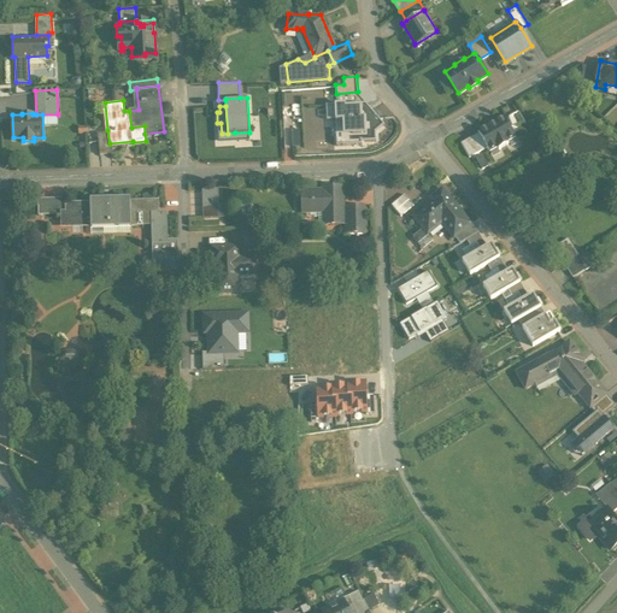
[(506,113),(495,119),(495,118),(486,124),(486,125),(477,130),(479,131),(487,146),(489,149),(498,145),(499,147),(509,142),(507,140),(516,135),(510,125),(512,124),(506,113)]
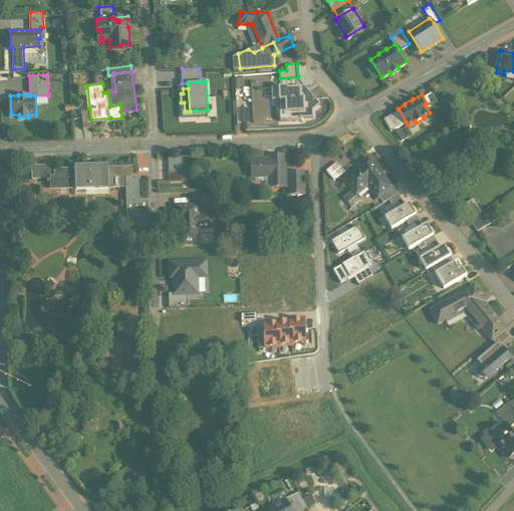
[(185,111),(184,102),(181,102),(182,117),(207,115),(207,114),(196,115),(196,110),(190,111),(185,111)]
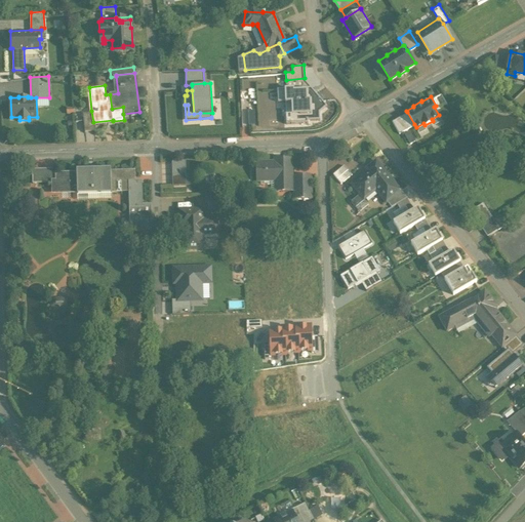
[(91,111),(83,112),(85,130),(94,129),(93,122),(91,111)]
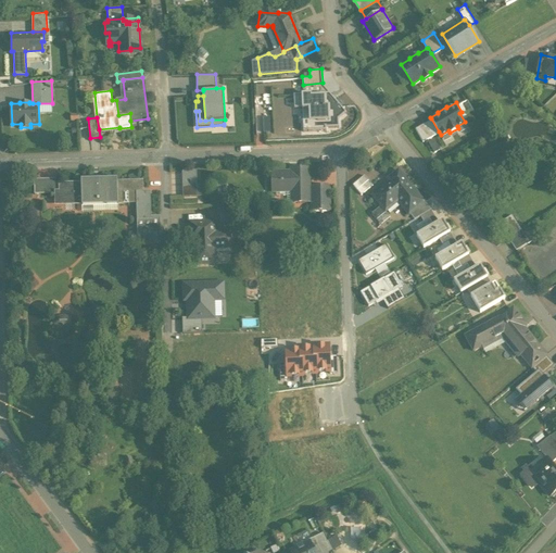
[(431,118),(415,127),(422,140),(439,132),(431,118)]
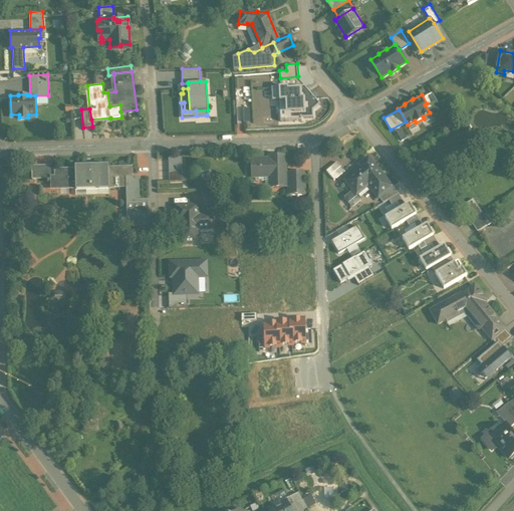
[(407,137),(402,128),(397,131),(402,140),(407,137)]
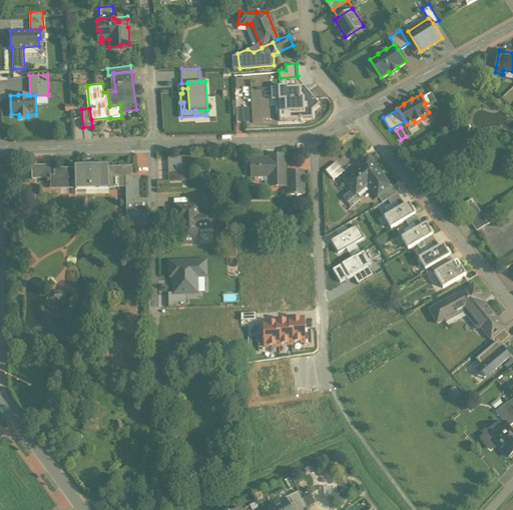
[(274,156),(274,174),(275,185),(286,185),(286,172),(285,153),(274,153),(274,156)]
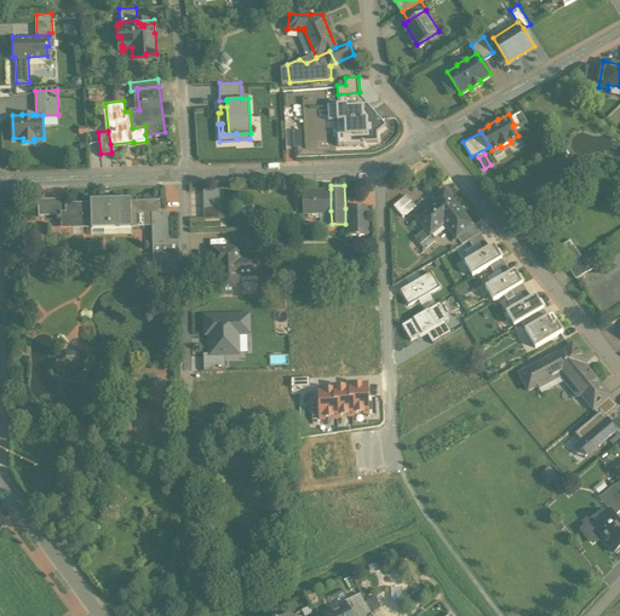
[(220,186),(204,188),(205,217),(222,217),(220,186)]
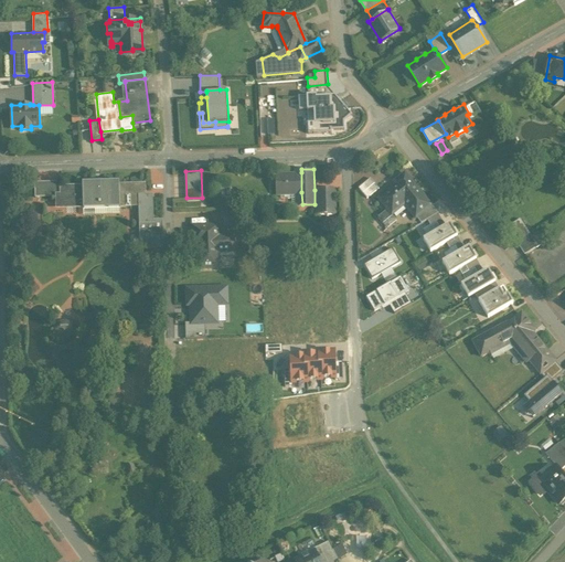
[(391,187),(379,198),(386,209),(392,214),(404,204),(415,218),(416,216),(432,204),(405,171),(394,181),(396,183),(398,186),(393,190),(391,187)]
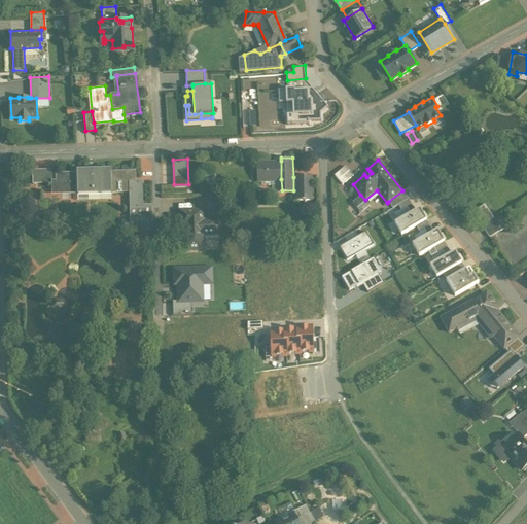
[(281,179),(281,161),(257,162),(258,180),(281,179)]
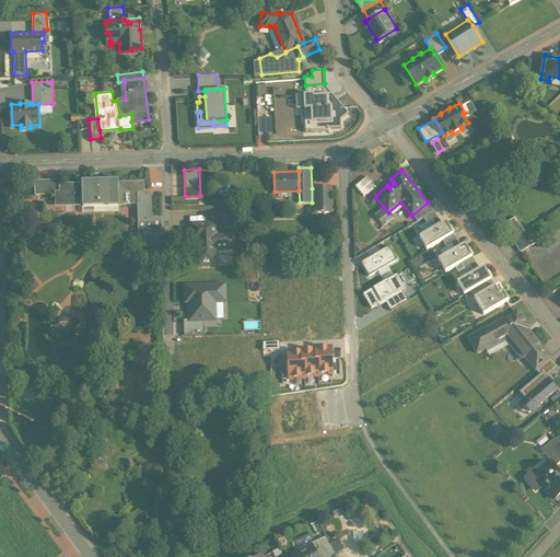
[(375,185),(366,175),(356,185),(363,195),(375,185)]
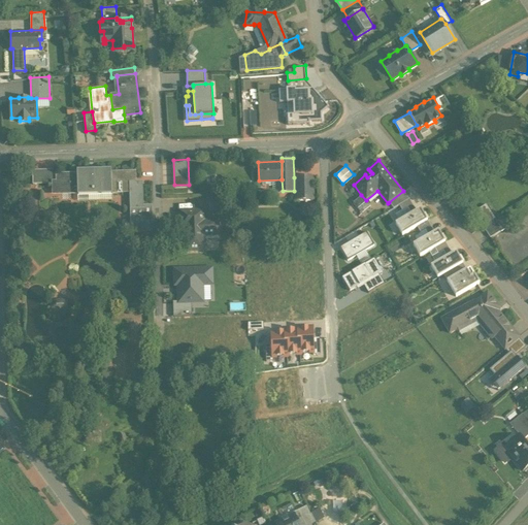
[(57,168),(33,168),(33,183),(56,182),(57,182),(57,172),(57,168)]
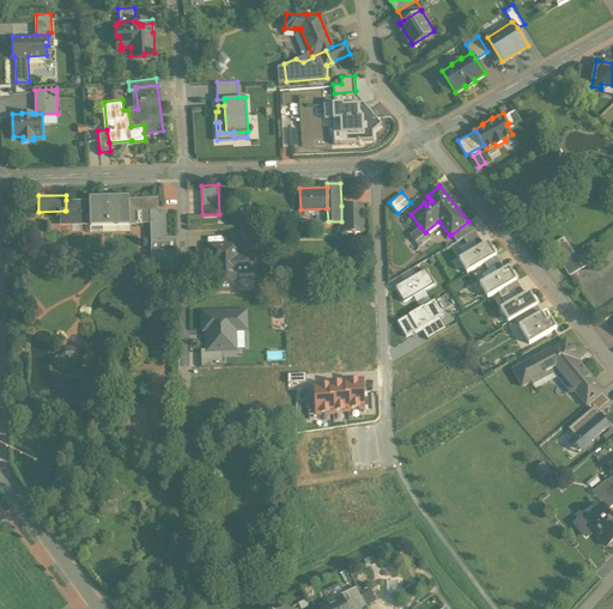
[(117,221),(119,198),(116,198),(115,196),(113,198),(111,199),(66,200),(66,211),(65,211),(66,218),(91,217),(91,221),(117,221)]
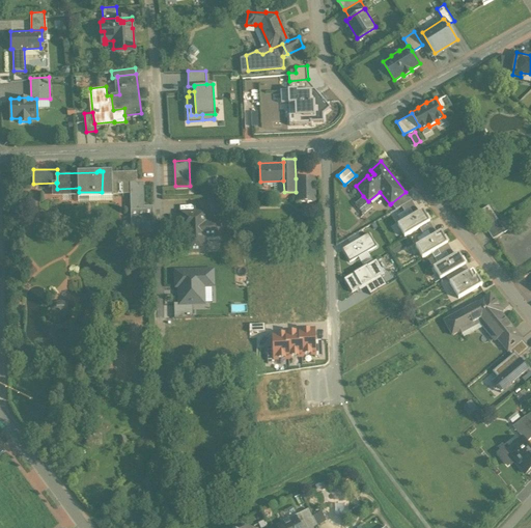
[(103,171),(102,192),(102,193),(102,197),(103,197),(103,193),(131,192),(131,209),(131,224),(126,224),(127,233),(152,231),(152,204),(144,205),(144,181),(137,181),(137,170),(103,171)]
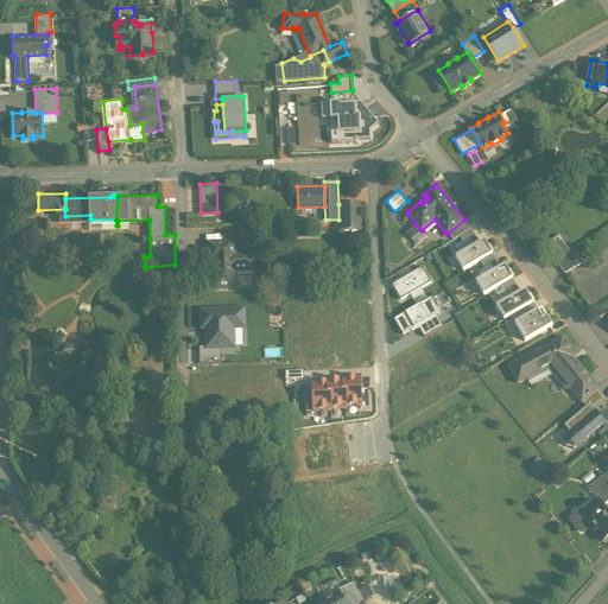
[(344,204),(339,204),(339,220),(341,220),(341,228),(361,228),(360,202),(347,202),(344,204)]
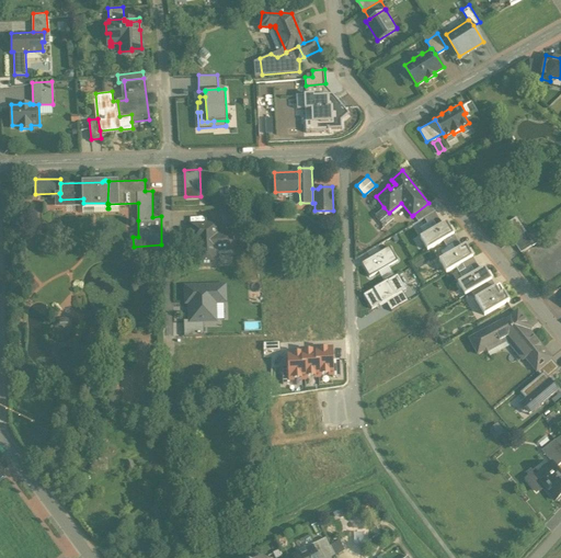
[(435,211),(428,203),(413,215),(418,220),(424,217),(435,211)]
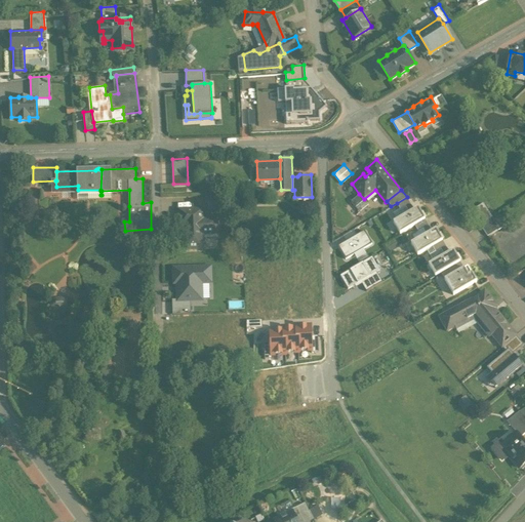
[(220,193),(205,194),(205,201),(207,201),(208,208),(220,208),(220,193)]
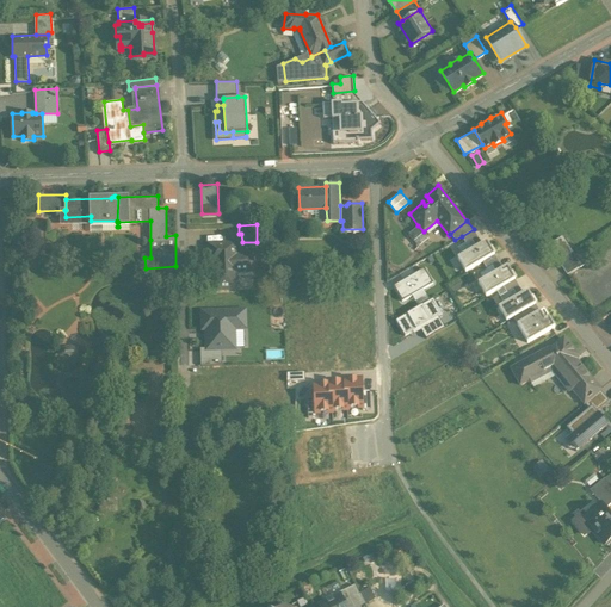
[(429,237),(424,231),(418,225),(408,234),(419,246),(429,237)]
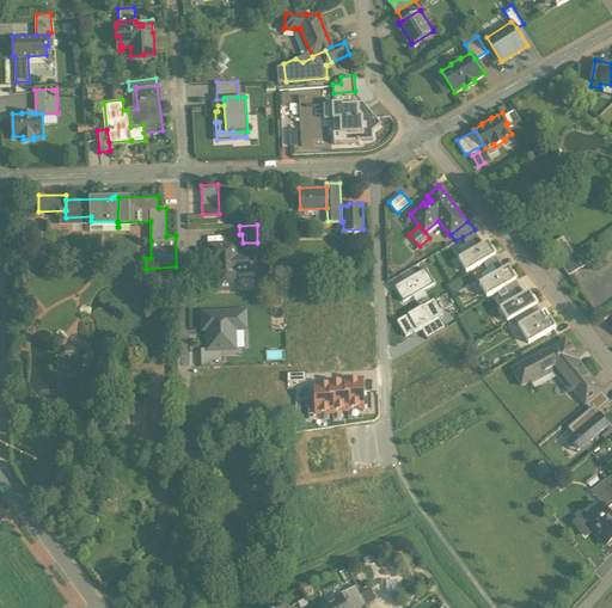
[(483,243),(475,229),(463,237),(466,244),(473,240),(477,246),(483,243)]
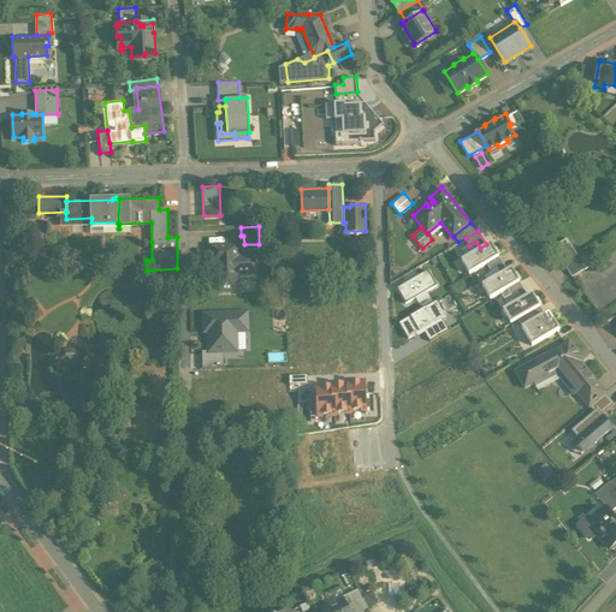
[(567,237),(552,245),(563,262),(576,253),(567,237)]
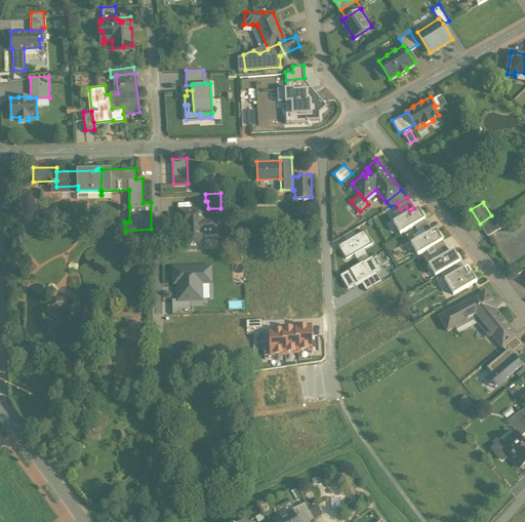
[(425,217),(418,206),(414,208),(409,211),(393,221),(400,233),(414,224),(425,217)]
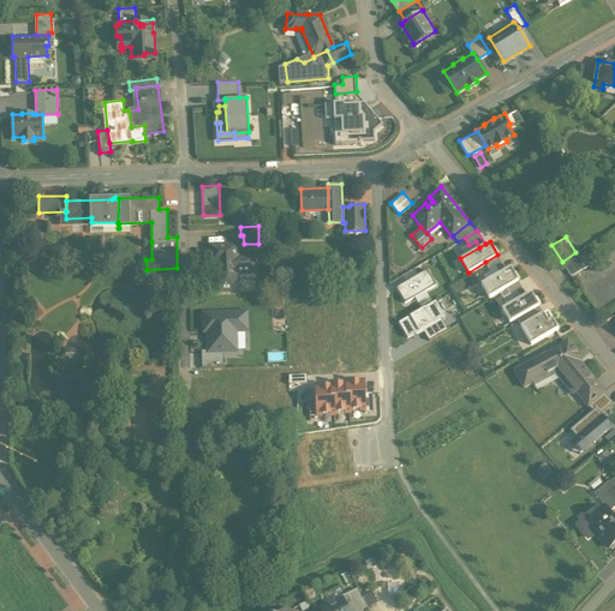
[(238,255),(238,243),(210,244),(210,263),(219,262),(219,270),(218,270),(218,289),(239,288),(238,268),(254,267),(254,270),(255,270),(255,255),(238,255)]
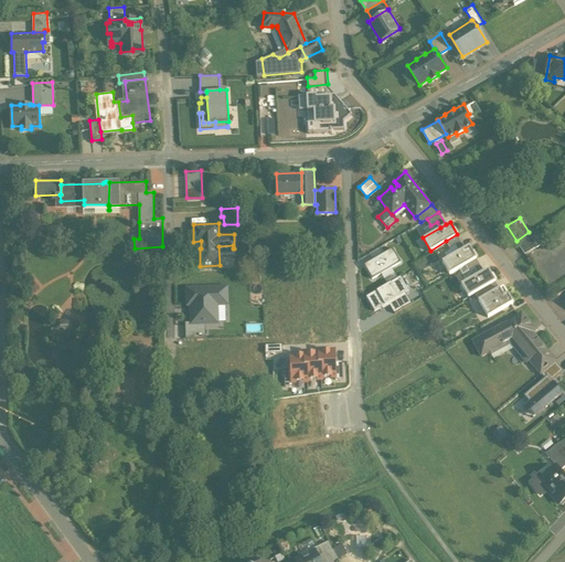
[(537,244),(529,232),(516,241),(524,253),(537,244)]
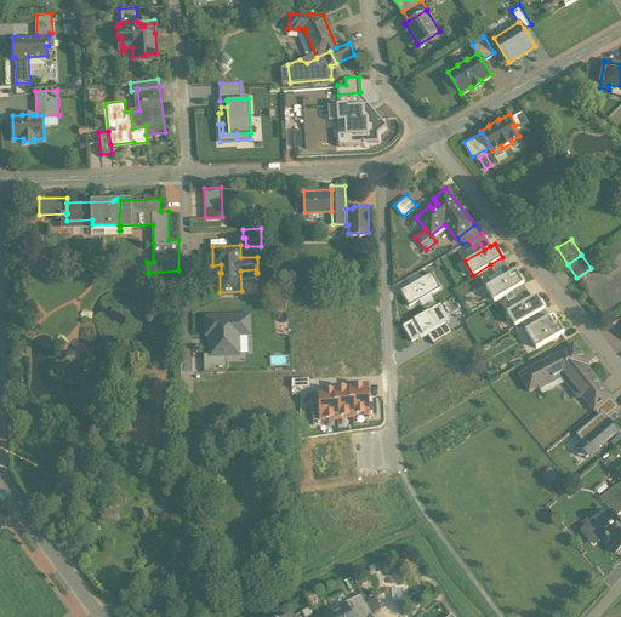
[(511,272),(502,257),(490,264),(494,272),(501,268),(505,275),(511,272)]
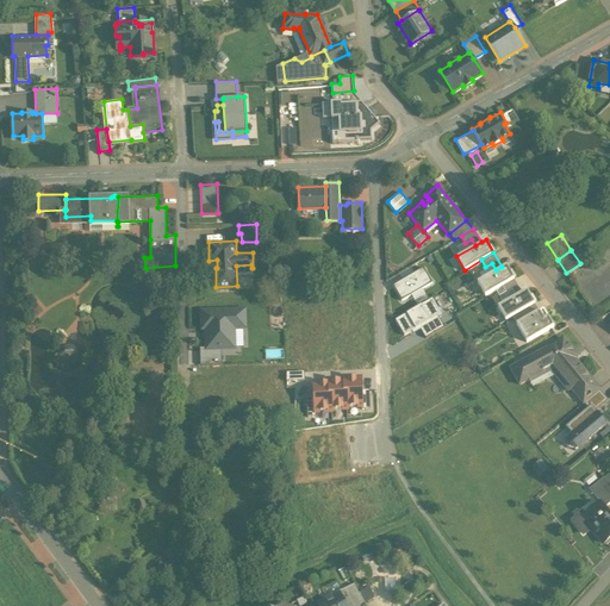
[(496,270),(478,281),(485,294),(502,285),(514,277),(506,264),(502,267),(496,270)]
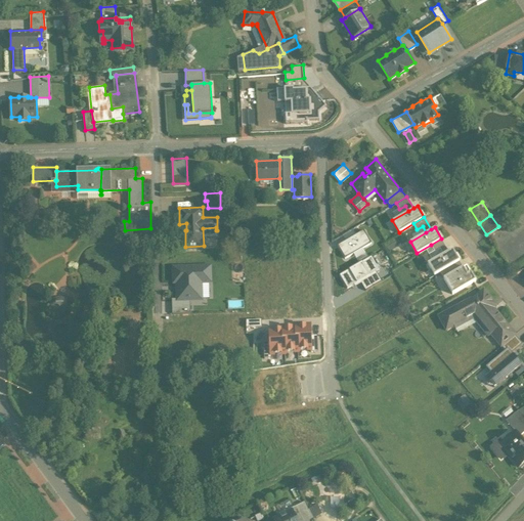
[(363,229),(338,244),(345,257),(370,242),(363,229)]
